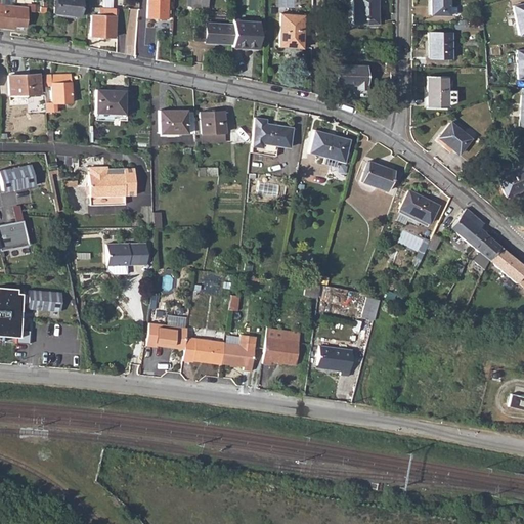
[(54,0),(53,11),(77,15),(79,0),(54,0)]
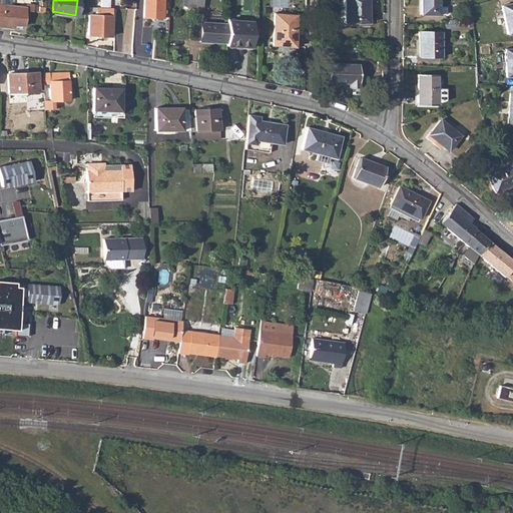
[(99,0),(99,8),(108,8),(108,0),(99,0)]
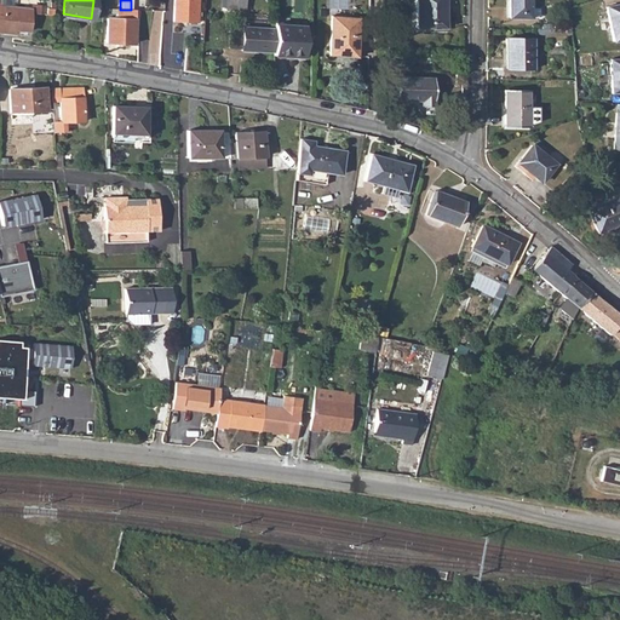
[(174,0),(173,21),(197,22),(197,0),(174,0)]
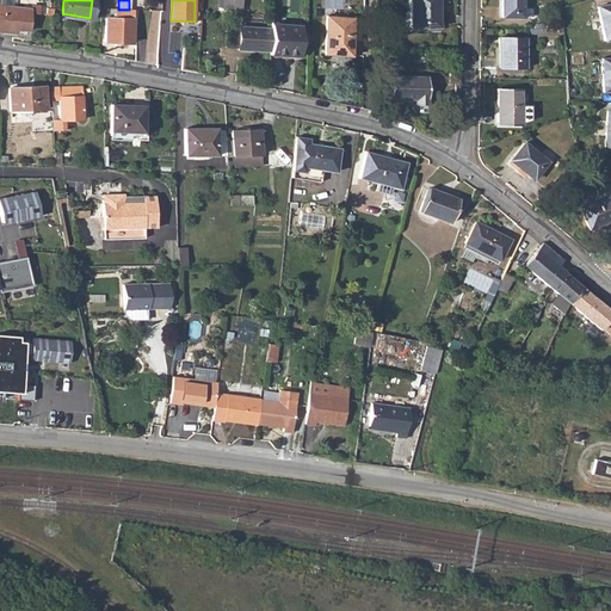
[(409,0),(409,28),(436,28),(436,5),(438,5),(437,0),(409,0)]
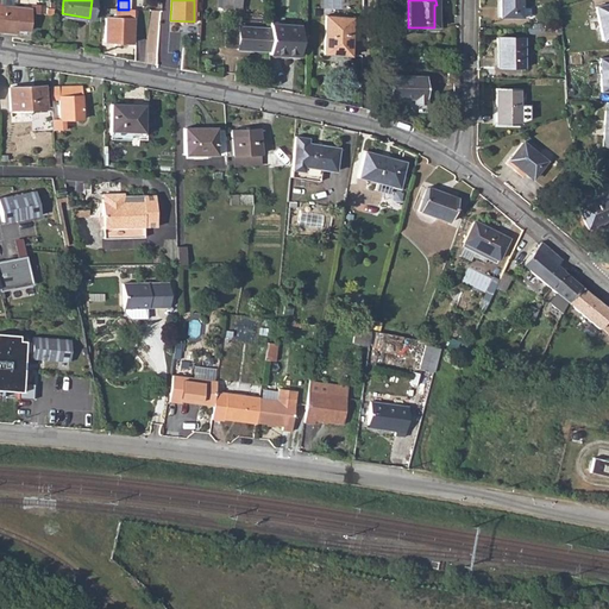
[(498,0),(500,19),(529,19),(529,11),(520,11),(520,0),(498,0)]
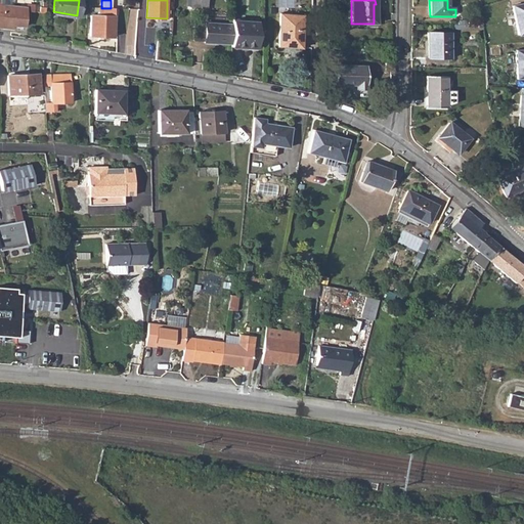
[(523,2),(511,5),(516,35),(523,33),(523,2)]
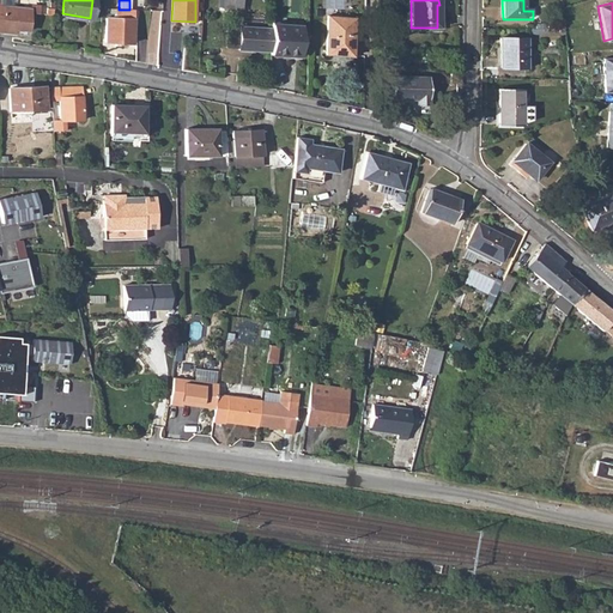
[(12,7),(2,6),(0,5),(0,32),(13,35),(13,30),(28,31),(30,10),(12,7)]
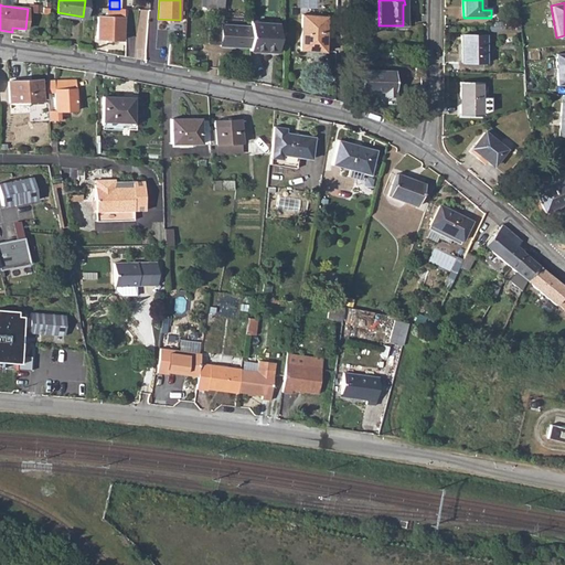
[(97,17),(96,39),(121,40),(123,10),(119,9),(109,9),(105,8),(105,13),(105,17),(97,17)]
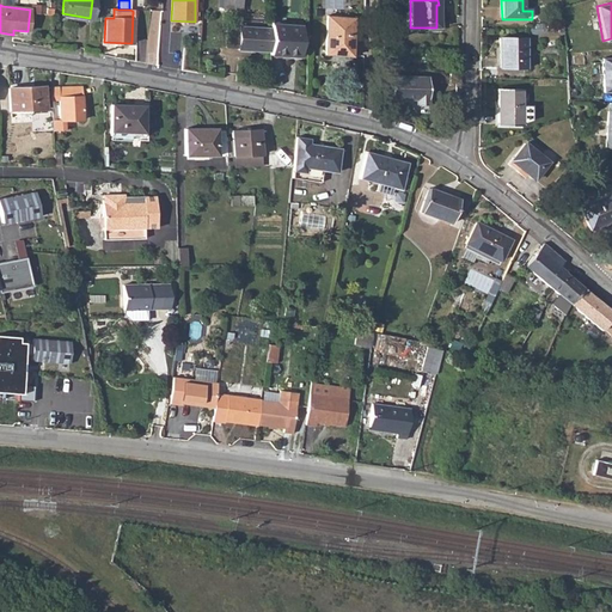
[(355,18),(328,16),(324,54),(353,56),(355,18)]
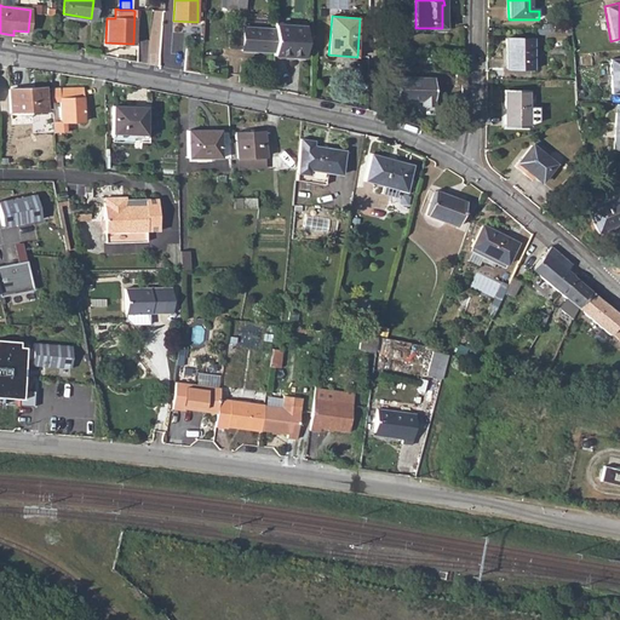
[(273,52),(273,55),(303,57),(305,26),(275,23),(274,28),(273,52)]
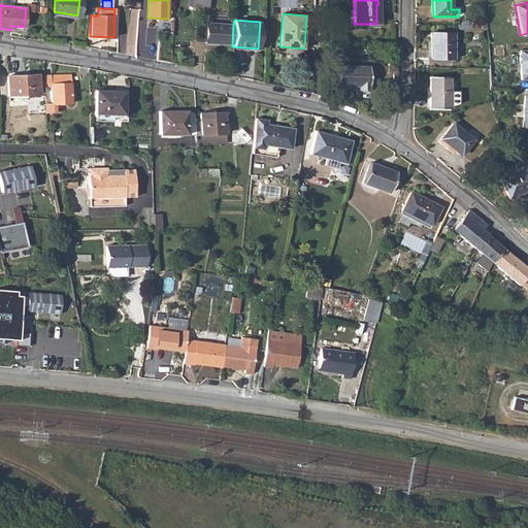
[(205,42),(232,44),(233,24),(206,23),(206,25),(200,25),(199,40),(205,41),(205,42)]
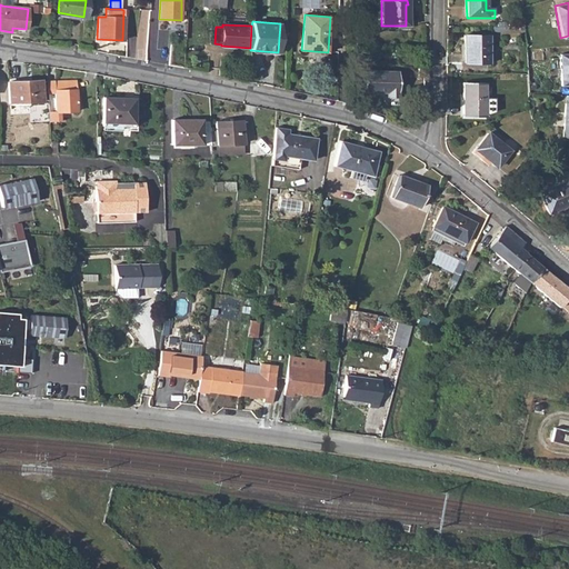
[(488,38),(462,38),(462,66),(488,66),(488,38)]
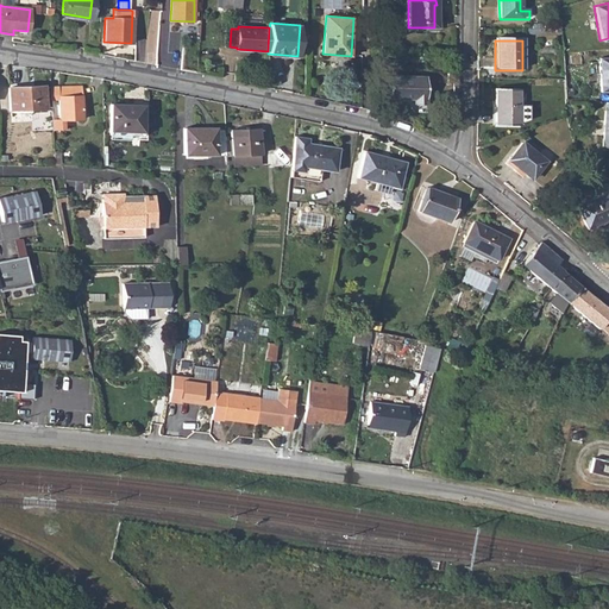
[(608,60),(597,61),(597,93),(608,92),(608,60)]
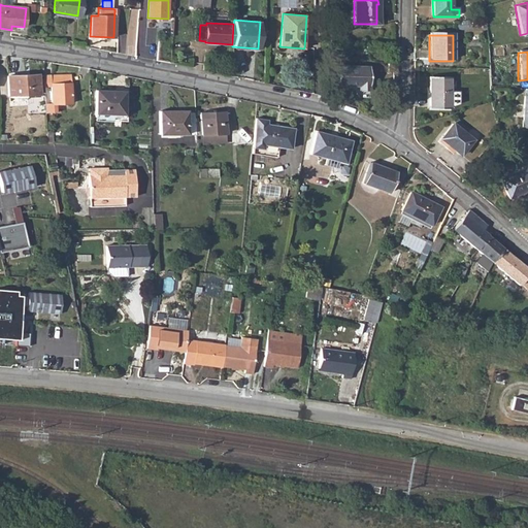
[(337,65),(336,85),(358,85),(358,90),(368,90),(369,65),(337,65)]
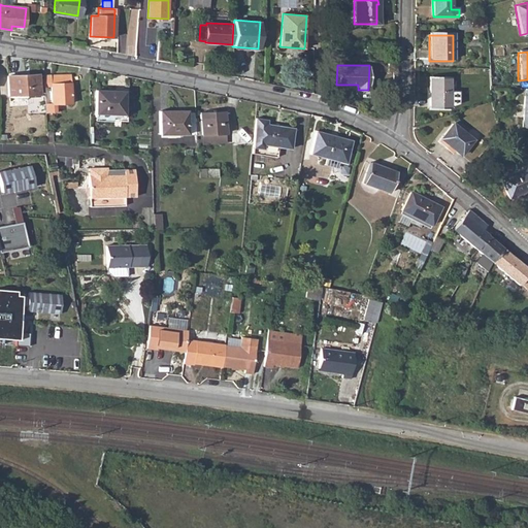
[(38,74),(7,75),(8,96),(27,95),(27,97),(39,97),(38,74)]
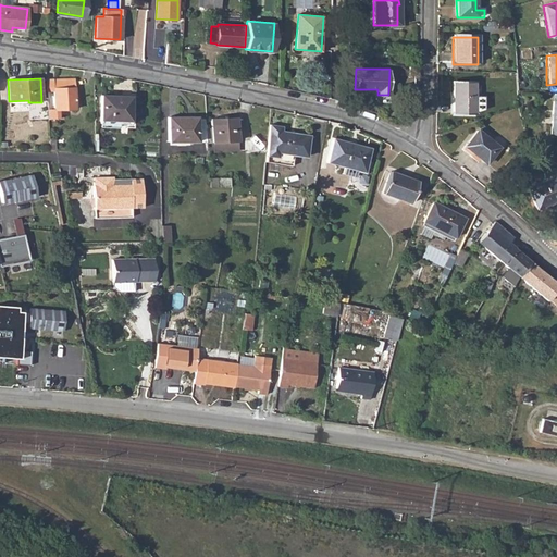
[(74,78),(46,78),(47,90),(53,90),(54,109),(47,108),(48,118),(59,118),(59,109),(75,109),(74,78)]
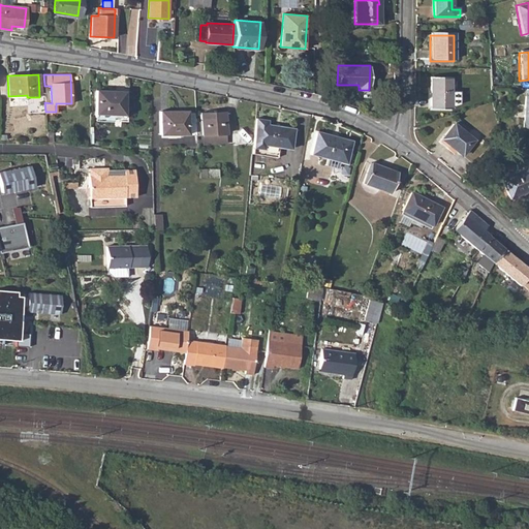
[(430,78),(430,110),(450,109),(450,78),(430,78)]
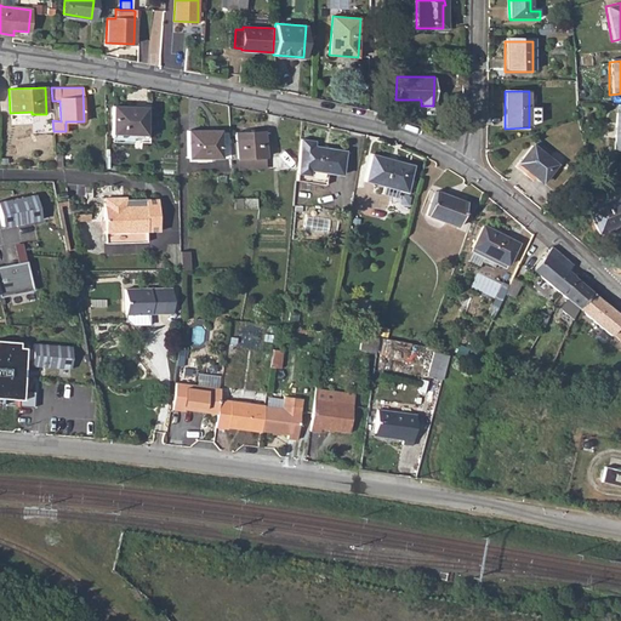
[(112,107),(110,142),(130,143),(131,136),(143,137),(146,109),(112,107)]
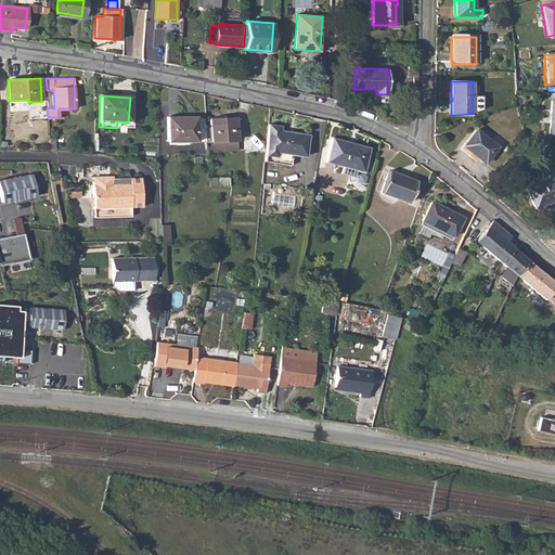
[(195,116),(167,116),(167,140),(195,140),(195,116)]
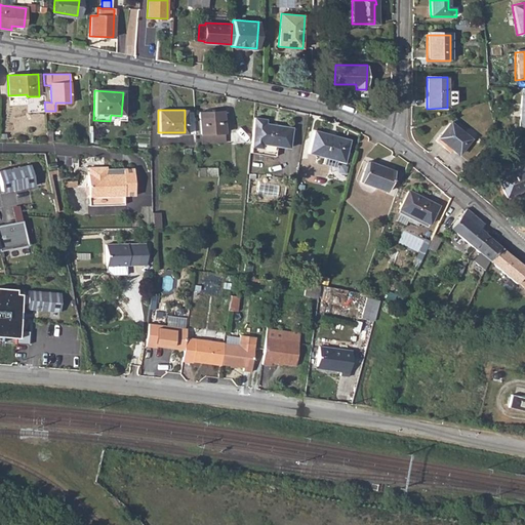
[(199,112),(200,133),(225,132),(224,111),(199,112)]
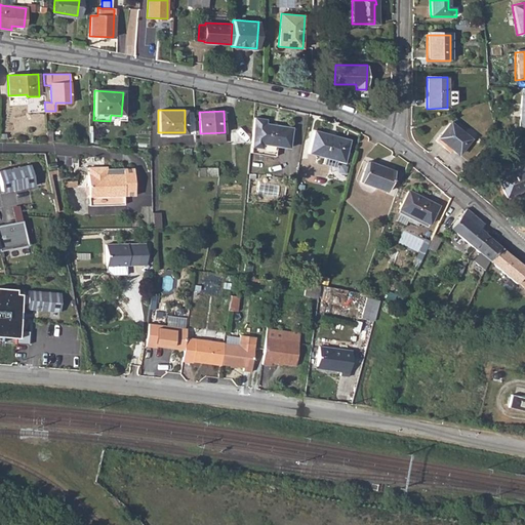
[(265,119),(252,117),(249,146),(260,148),(260,149),(275,152),(276,146),(288,148),(291,127),(265,123),(265,119)]
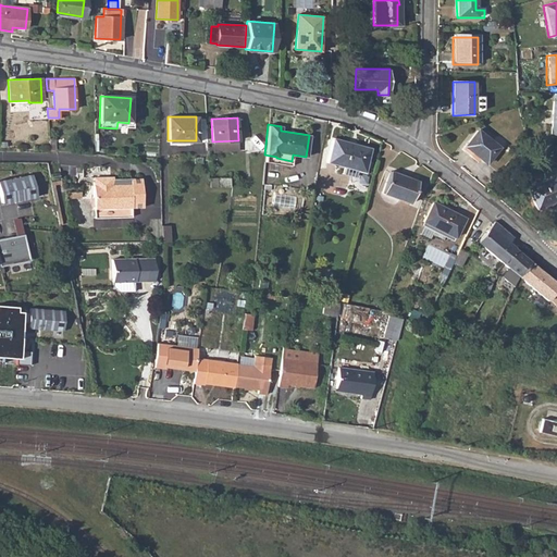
[(475,131),(463,147),(484,164),(497,148),(475,131)]
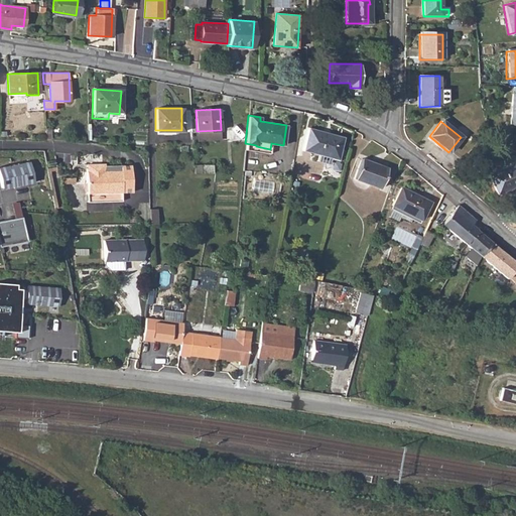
[(308,128),(302,149),(337,159),(342,138),(308,128)]
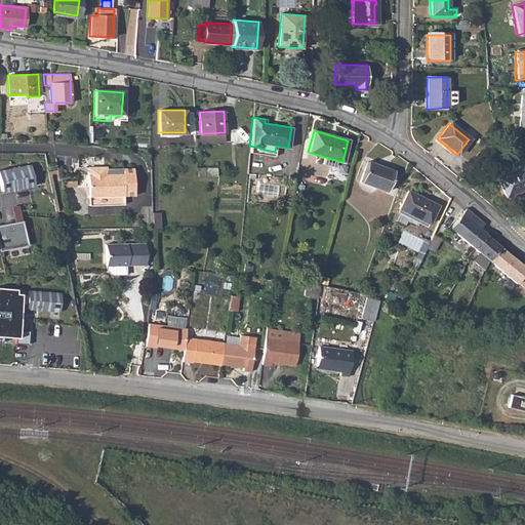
[(225,132),(200,133),(200,142),(225,142),(225,132)]
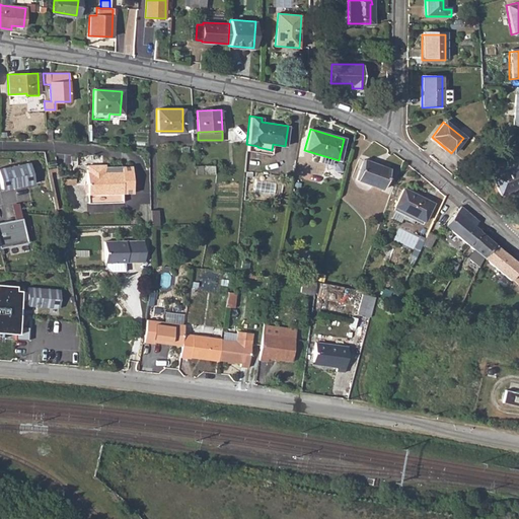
[(271,154),(272,150),(257,147),(257,146),(246,144),(246,150),(271,154)]
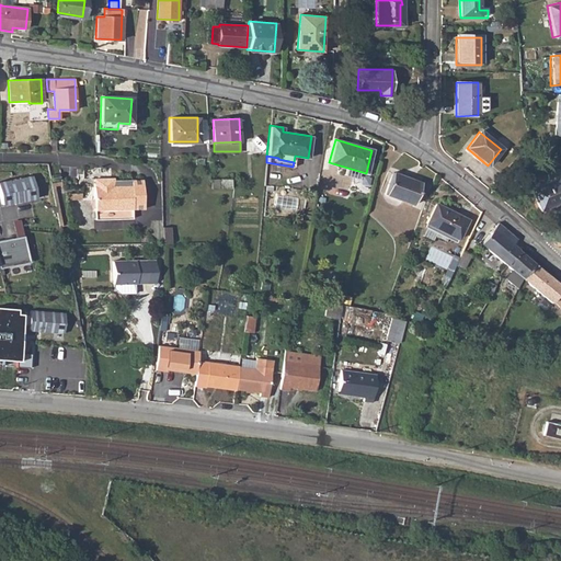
[(391,173),(382,195),(412,207),(420,184),(391,173)]
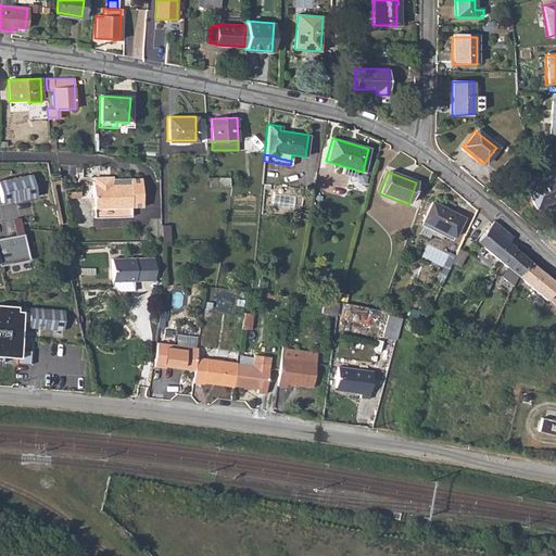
[(38,196),(33,173),(0,179),(0,182),(4,203),(38,196)]
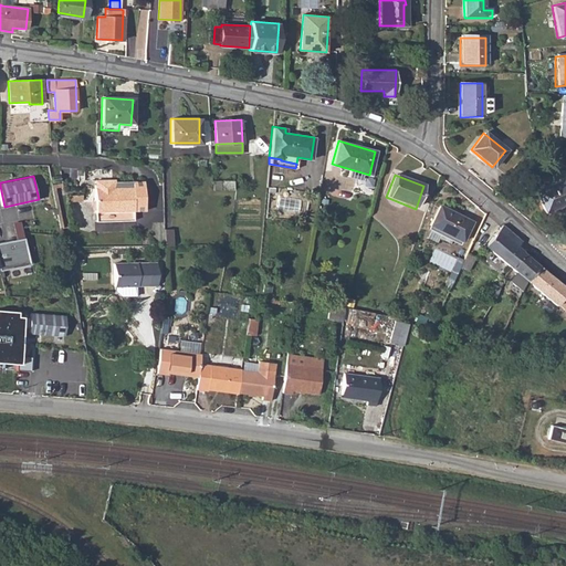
[(115,178),(96,179),(97,211),(134,210),(145,210),(145,180),(134,180),(133,187),(116,187),(115,178)]
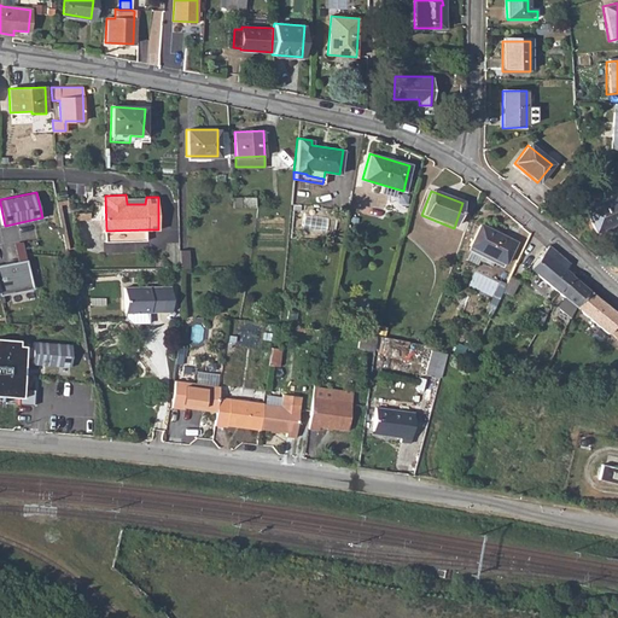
[(617,194),(617,196),(584,211),(594,234),(617,223),(617,194)]
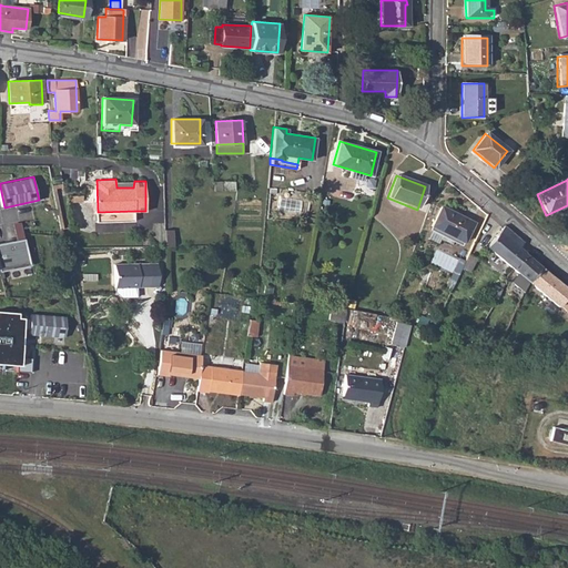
[(235,183),(223,182),(223,192),(234,192),(235,192),(235,183)]
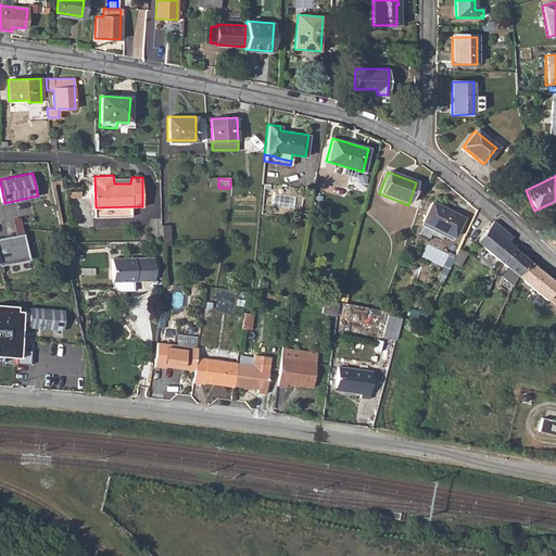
[(430,201),(420,219),(452,237),(462,217),(430,201)]
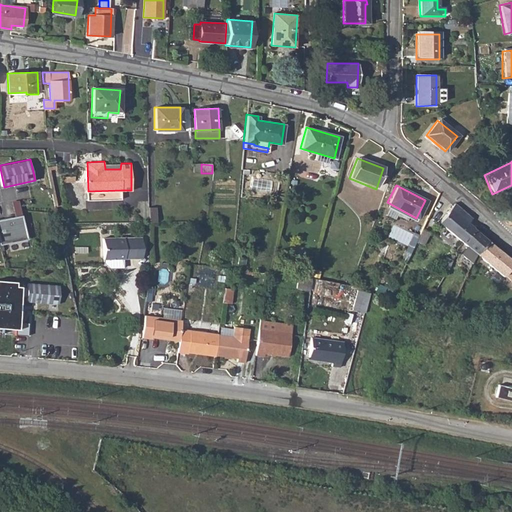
[(121,190),(88,191),(88,200),(121,198),(121,190)]
